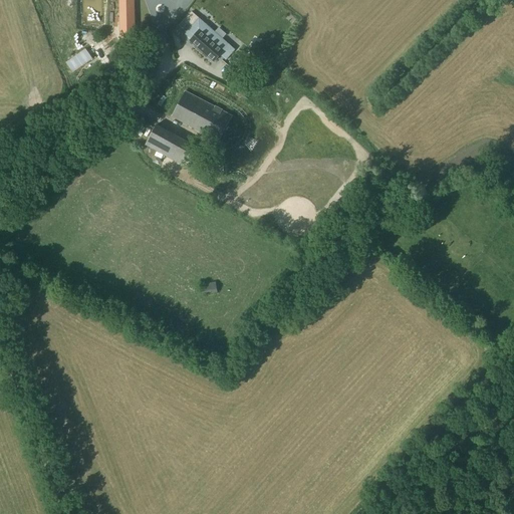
[(134,0),(118,0),(120,38),(135,38),(134,0)]
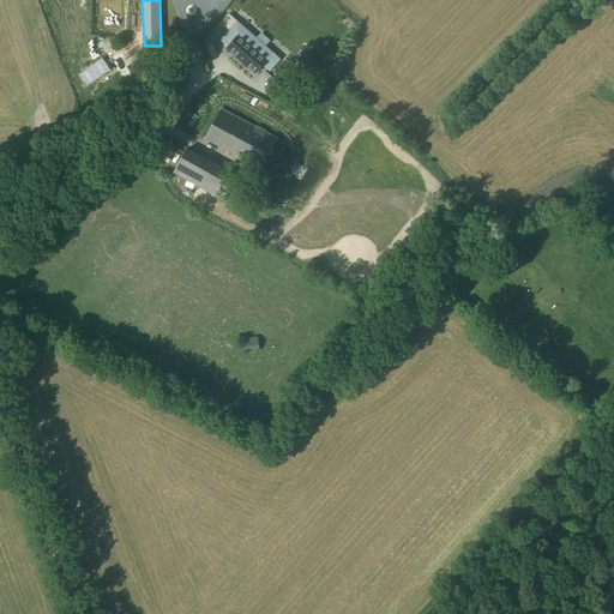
[(274,54),(244,28),(240,30),(234,25),(221,41),(228,47),(227,49),(256,74),(268,61),(274,54)]
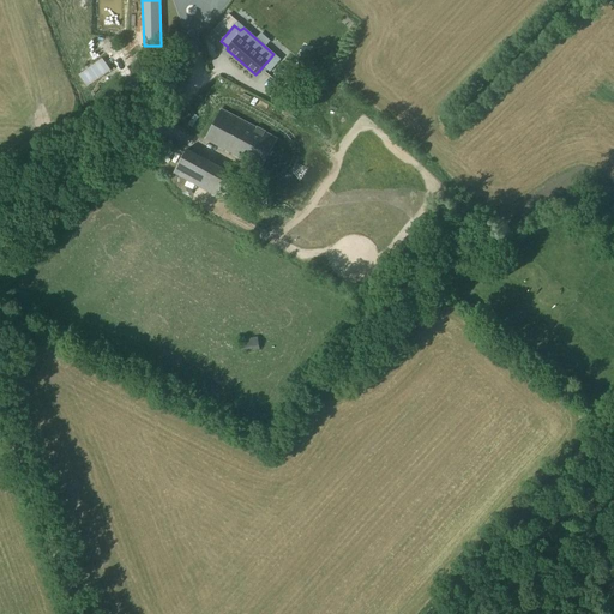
[(102,59),(79,76),(86,88),(110,72),(102,59)]
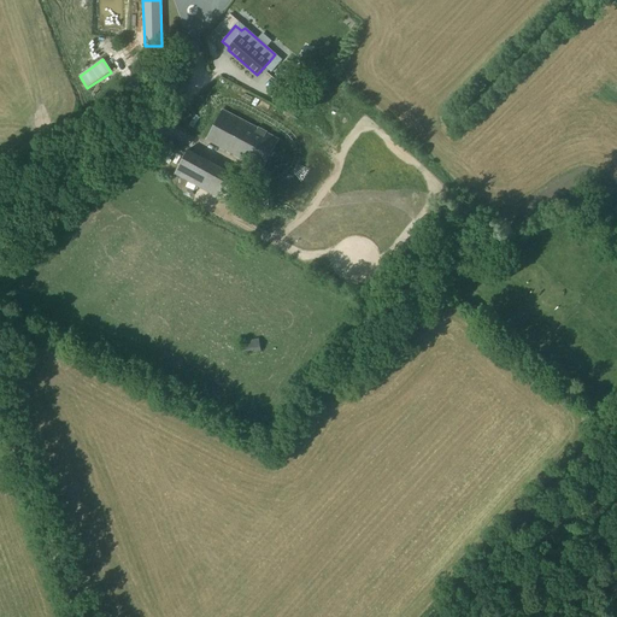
[(293,117),(303,99),(297,95),(286,113),(293,117)]
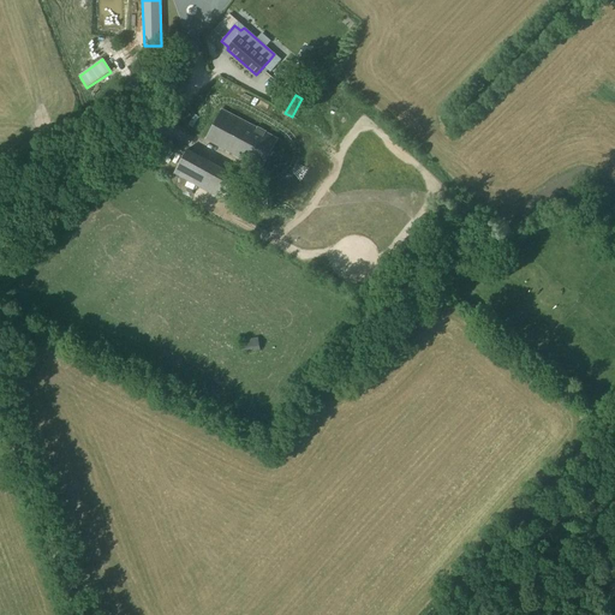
[(278,139),(221,109),(206,139),(262,169),(278,139)]
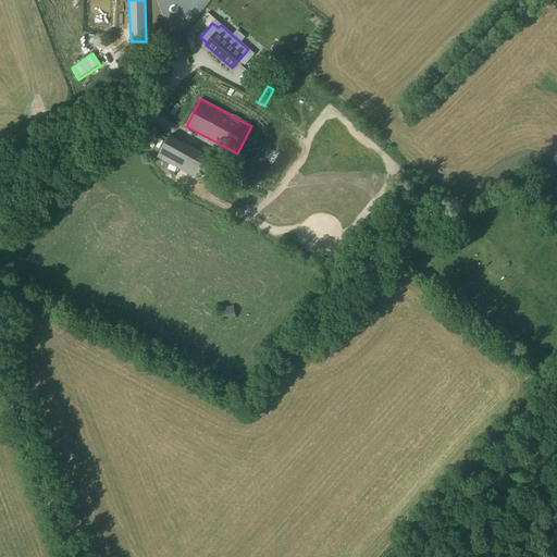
[(217,160),(170,134),(157,158),(203,183),(217,160)]
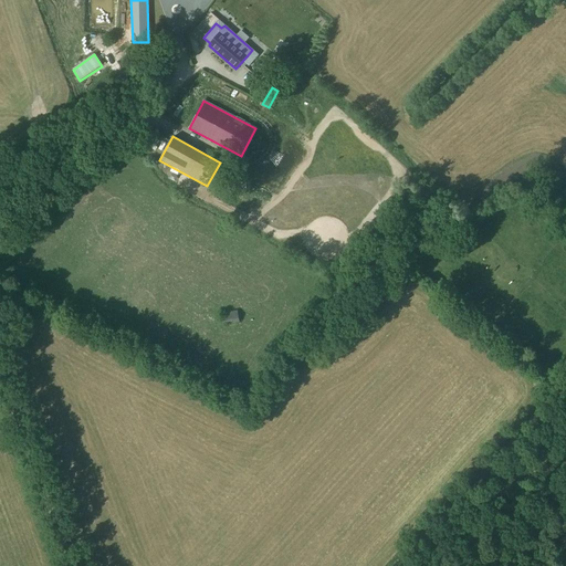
[(228,189),(221,186),(217,192),(223,197),(228,189)]
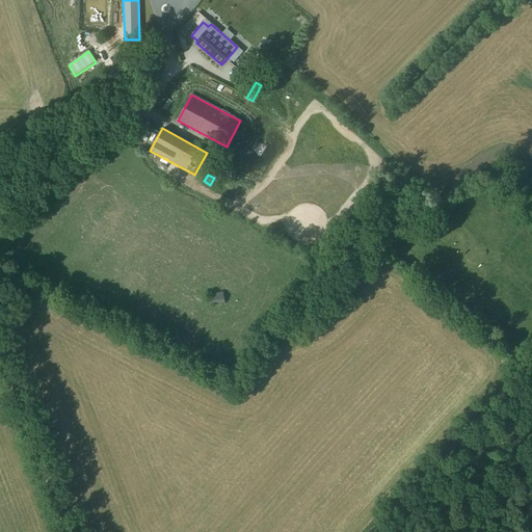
[(210,307),(224,303),(222,292),(208,295),(210,307)]
